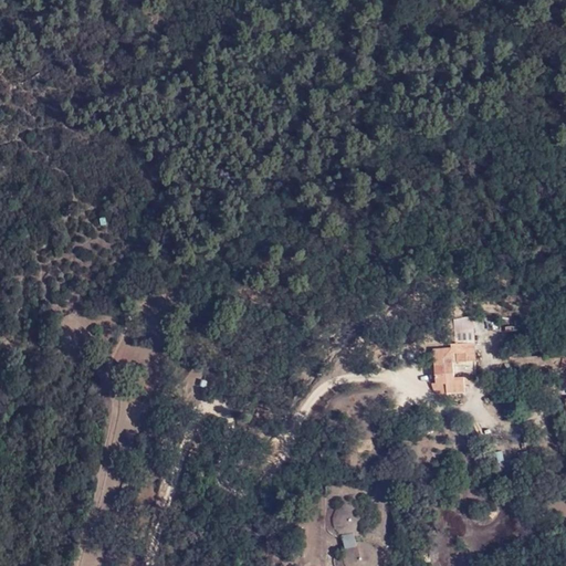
[(459,344),(475,343),(471,317),(454,320),(459,344)]
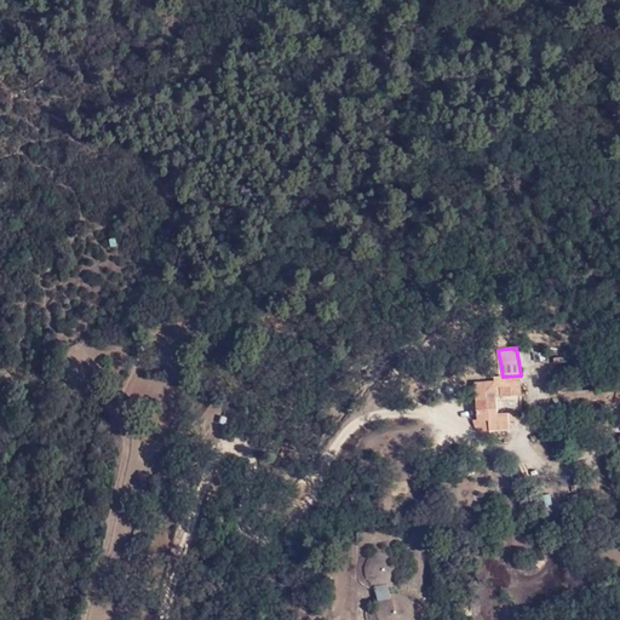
[(522,395),(521,375),(503,377),(494,377),(495,382),(476,382),(478,422),(489,420),(489,431),(510,430),(510,413),(499,413),(498,386),(503,386),(503,396),(522,395)]
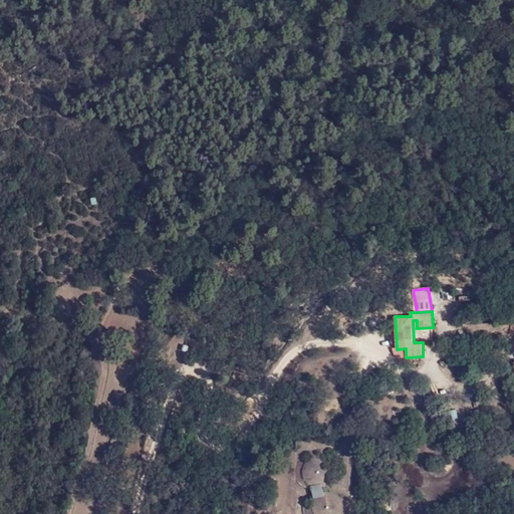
[(321,484),(322,487),(323,487),(328,484),(330,481),(332,476),(333,471),(331,465),(329,462),(326,460),(323,458),(318,457),(315,457),(309,459),(304,463),(302,468),(301,473),(302,478),(305,483),(307,485),(311,487),(321,484)]
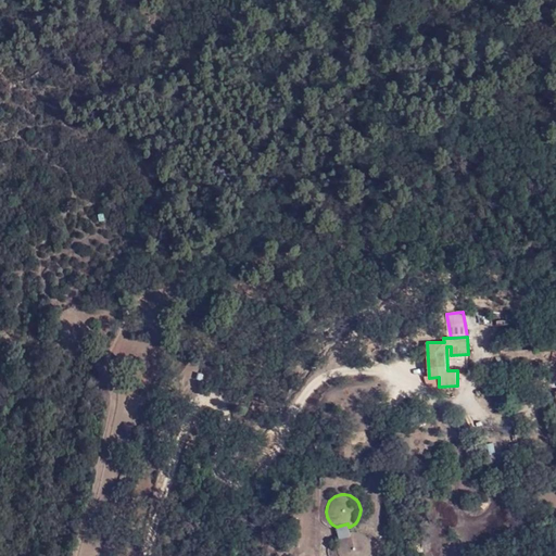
[(351,536),(350,532),(349,527),(348,523),(337,527),(339,539),(342,538),(351,536)]
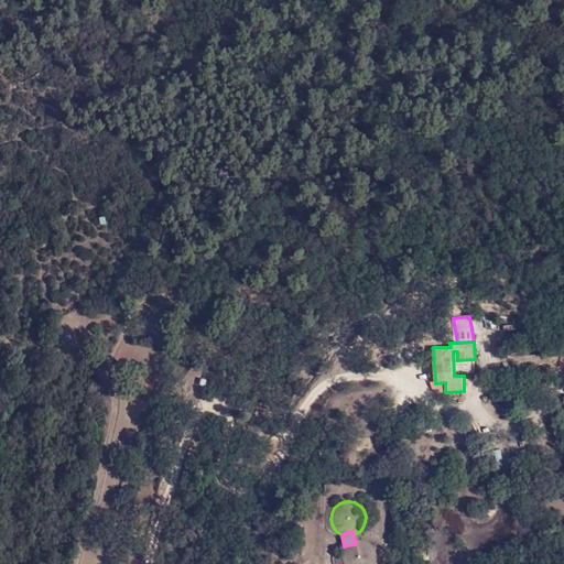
[(359,539),(355,540),(356,544),(347,545),(346,546),(344,550),(343,554),(343,557),(343,561),(344,563),(375,563),(377,561),(378,556),(377,551),(375,548),(371,543),(367,541),(362,540),(359,539)]
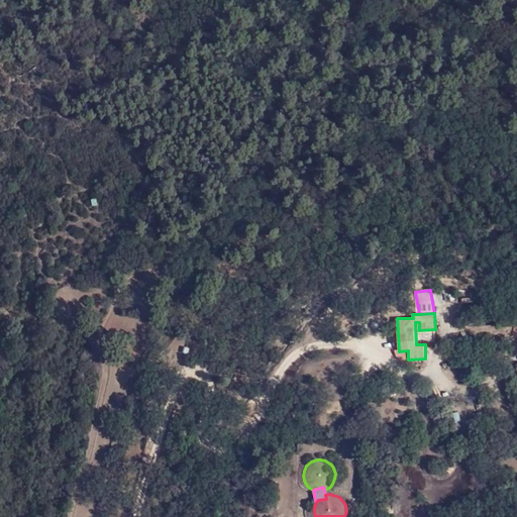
All buildings are outlined.
